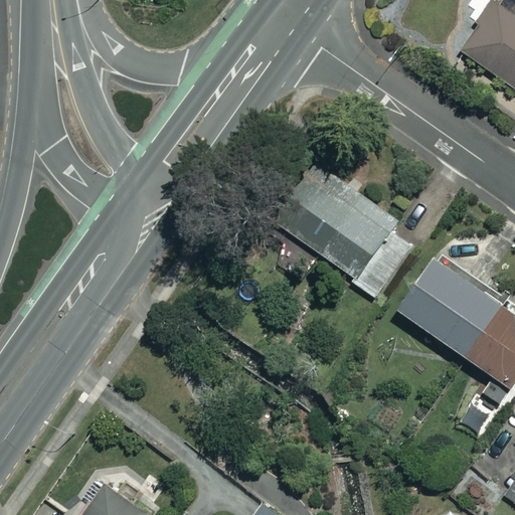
[(514,15),(493,1),(459,53),(514,92),(514,15)]
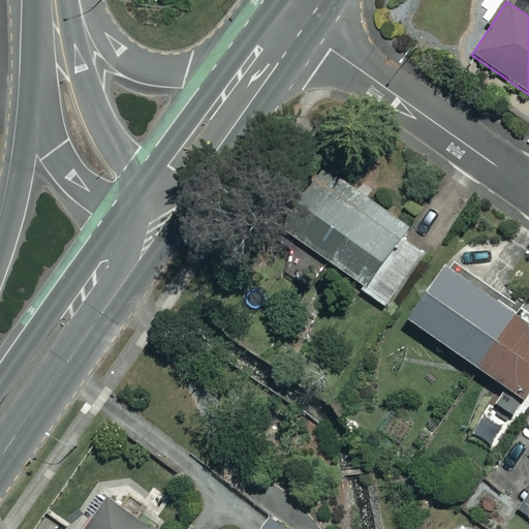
[(334,174),(288,238),(384,308),(431,243),(334,174)]
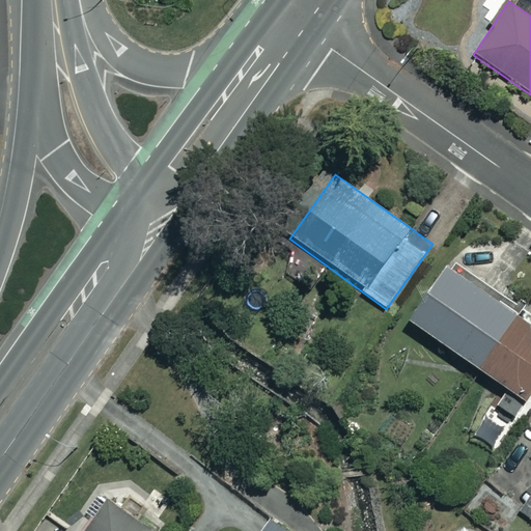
[(530,322),(530,324),(446,263),(407,318),(524,401),(530,390),(530,322)]
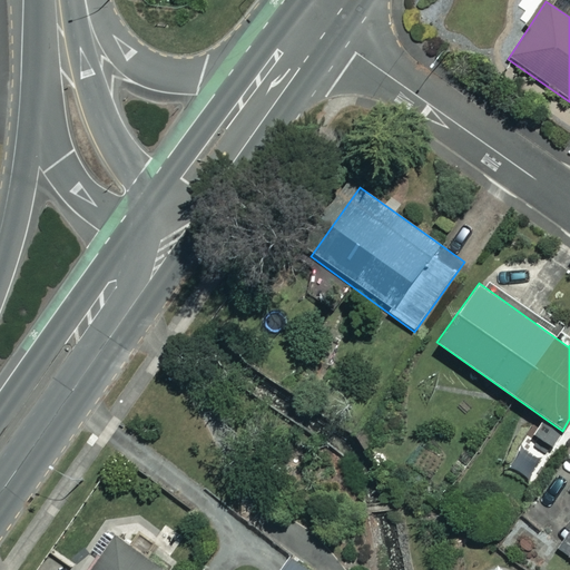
[(569,452),(524,514),(569,547),(569,452)]
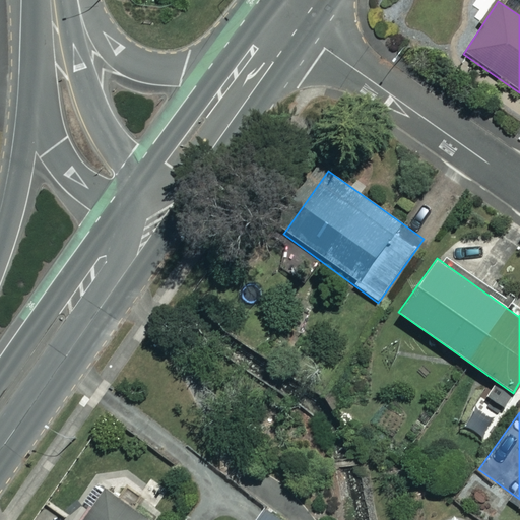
[(150,519),(152,517),(105,485),(82,519),(150,519)]
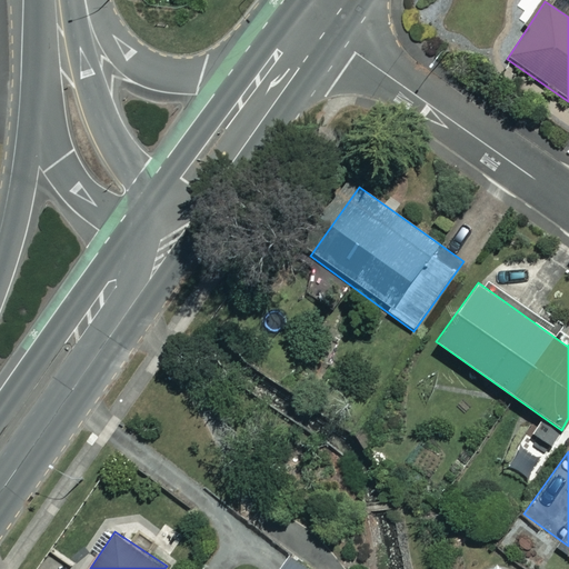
All buildings are outlined.
